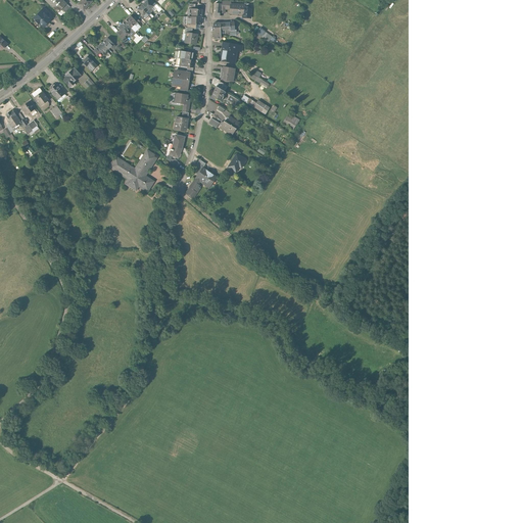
[(66,3),(62,0),(45,0),(58,12),(66,3)]
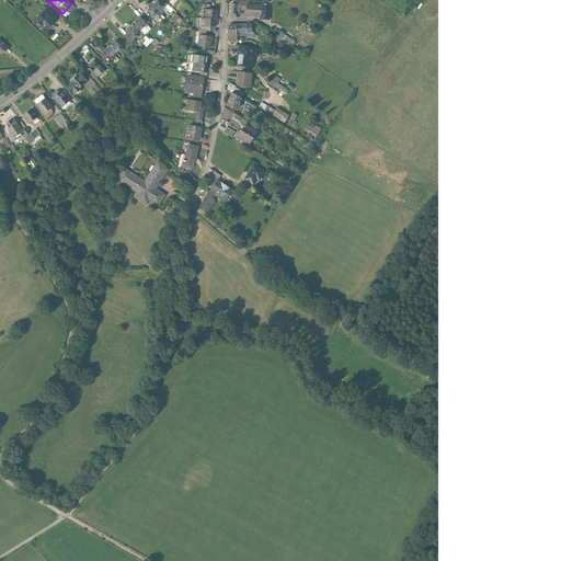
[(100,3),(96,0),(84,0),(84,1),(86,2),(83,6),(91,12),(100,3)]
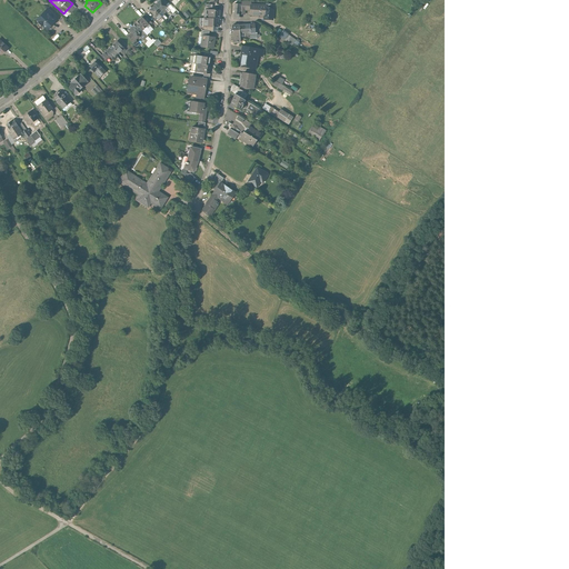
[(166,7),(161,1),(156,7),(162,13),(165,16),(167,12),(165,10),(168,8),(166,7)]
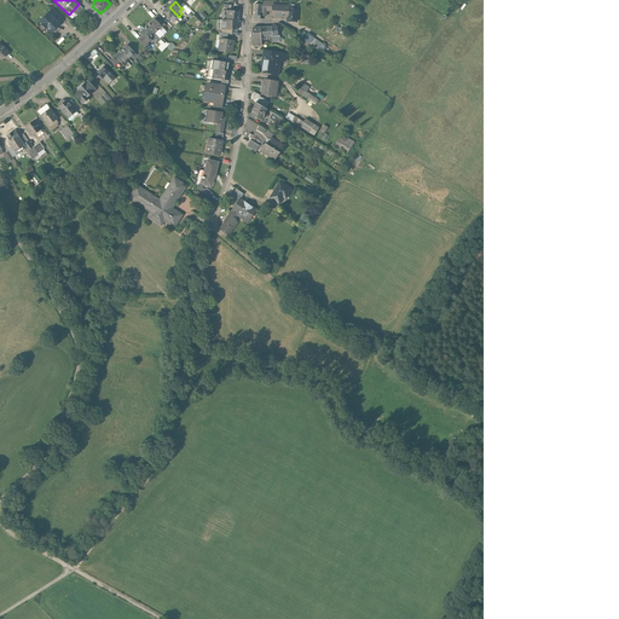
[(272,10),(272,5),(272,3),(262,3),(262,6),(255,6),(254,21),(261,21),(261,17),(266,17),(267,10),(272,10)]
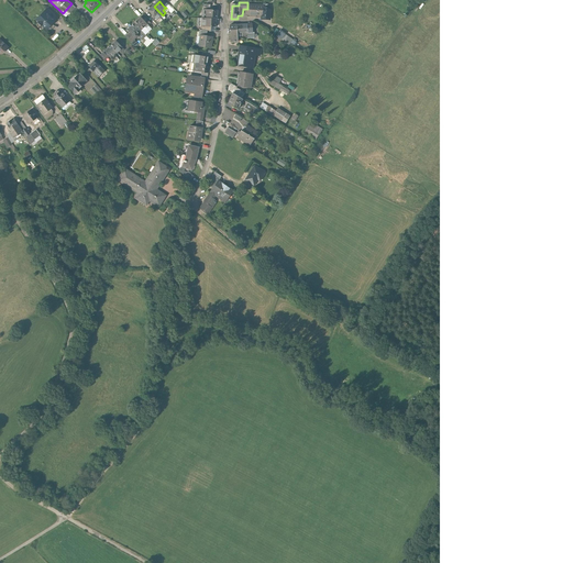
[(264,4),(247,4),(247,9),(247,17),(262,17),(262,21),(272,22),(272,12),(268,9),(263,8),(264,4)]
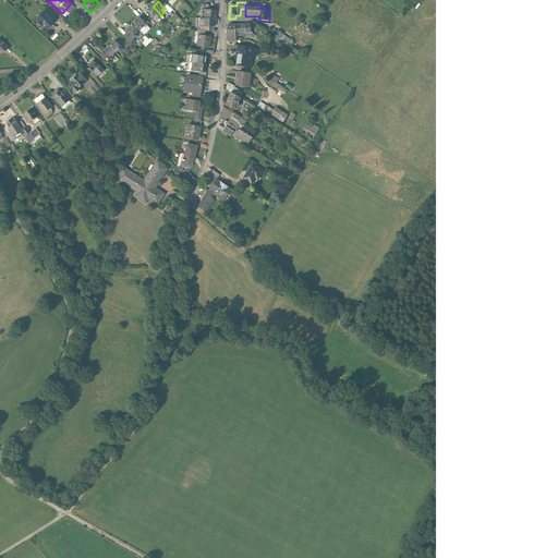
[(159,13),(153,7),(147,11),(153,17),(157,22),(159,20),(156,15),(159,13)]
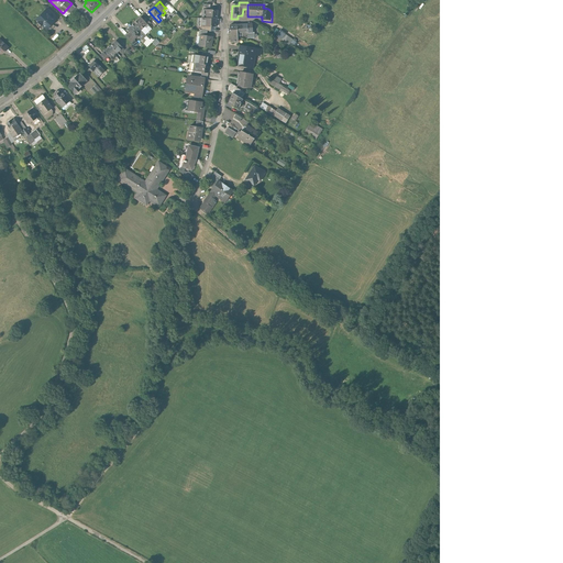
[(58,18),(47,9),(36,21),(47,30),(58,18)]
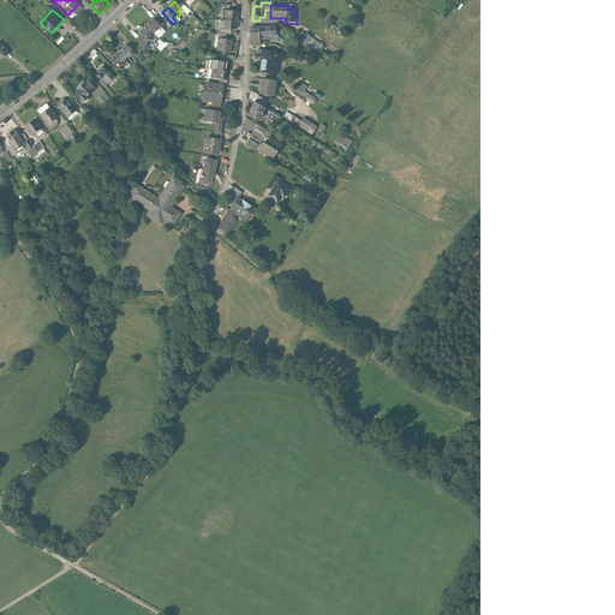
[(166,33),(155,19),(145,29),(153,37),(155,34),(159,39),(166,33)]
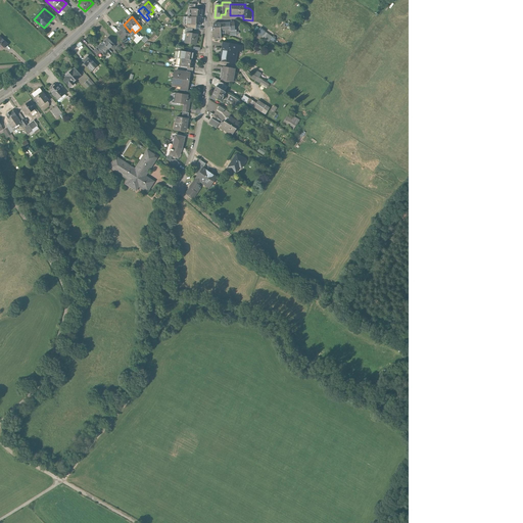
[(229,24),(220,25),(221,33),(230,32),(229,24)]
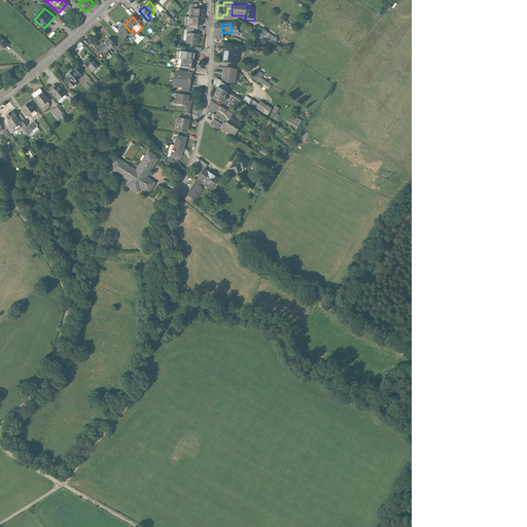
[(131,32),(125,25),(119,29),(121,32),(118,35),(124,40),(126,38),(132,33),(133,34),(133,35),(131,37),(133,39),(136,37),(135,37),(138,34),(136,33),(133,29),(131,32)]
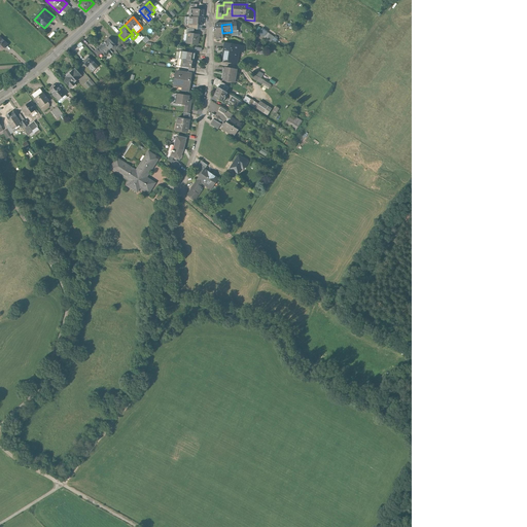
[(274,38),(261,31),(258,35),(271,42),(274,38)]
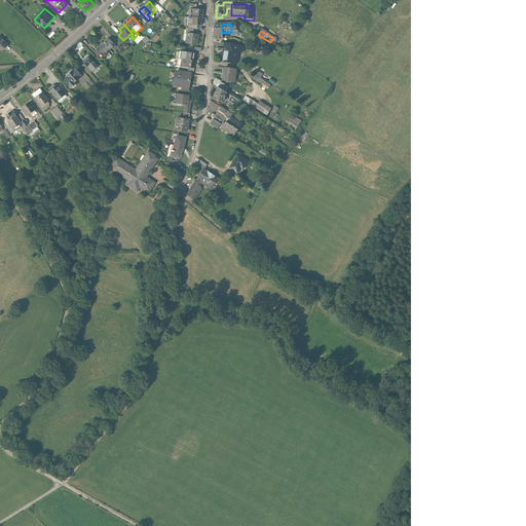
[(139,33),(138,34),(135,37),(136,37),(138,39),(135,41),(138,45),(143,41),(142,40),(145,38),(144,37),(143,38),(139,33)]
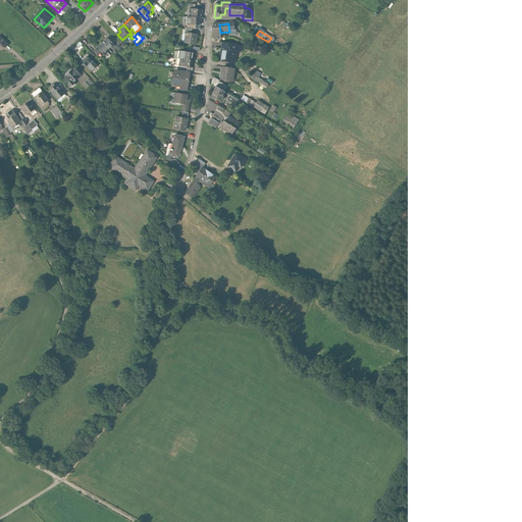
[(192,34),(185,33),(184,44),(196,46),(198,35),(192,34)]
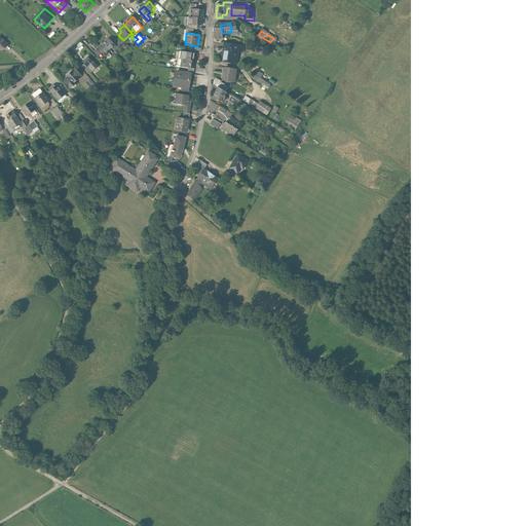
[(116,47),(109,39),(104,43),(110,50),(112,48),(113,49),(116,47)]
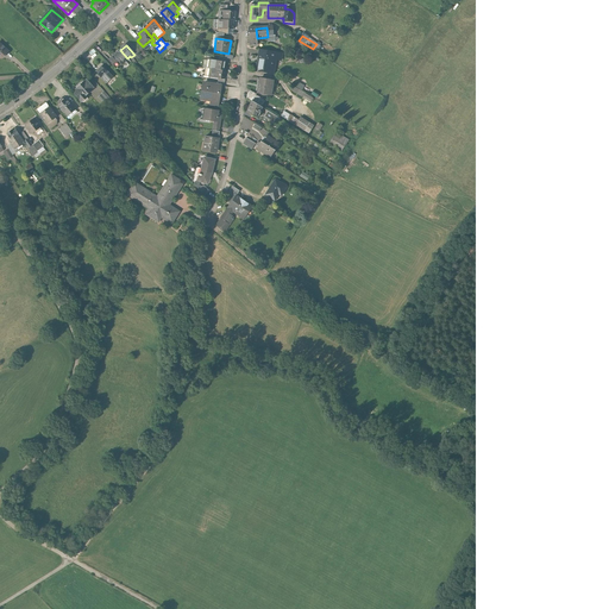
[(127,58),(120,50),(113,57),(120,64),(121,67),(129,60),(127,58)]
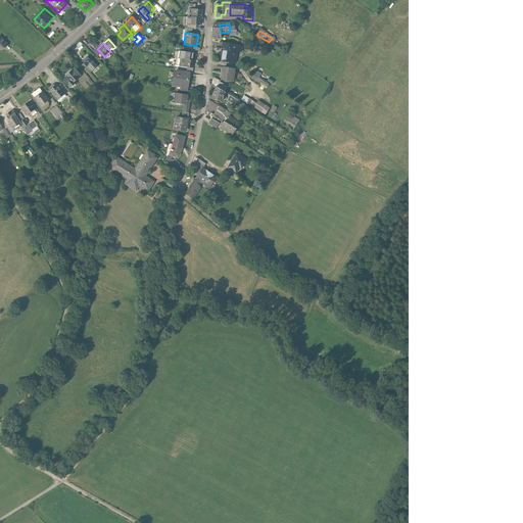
[(242,53),(243,46),(223,43),(222,50),(224,50),(222,62),(236,64),(238,53),(242,53)]
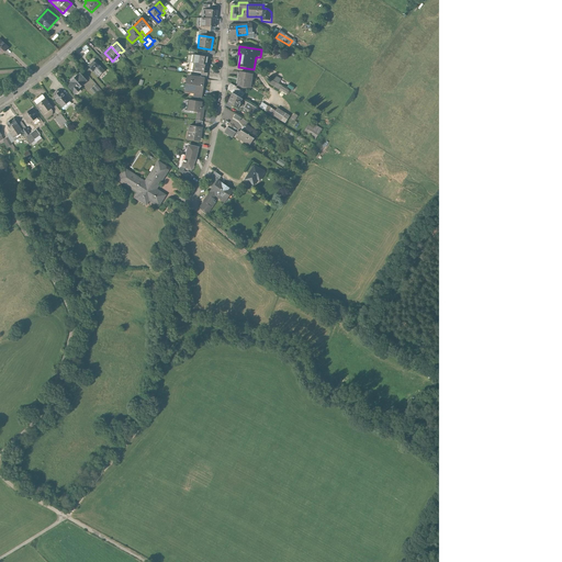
[(111,59),(104,53),(101,56),(108,64),(111,59)]
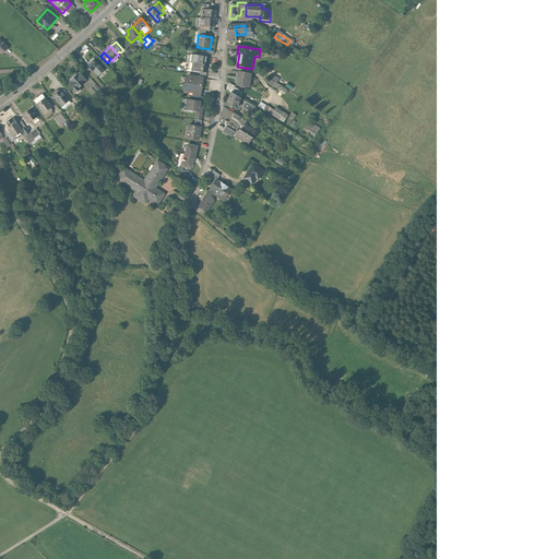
[(194,64),(206,67),(207,59),(202,58),(193,56),(192,63),(194,64)]
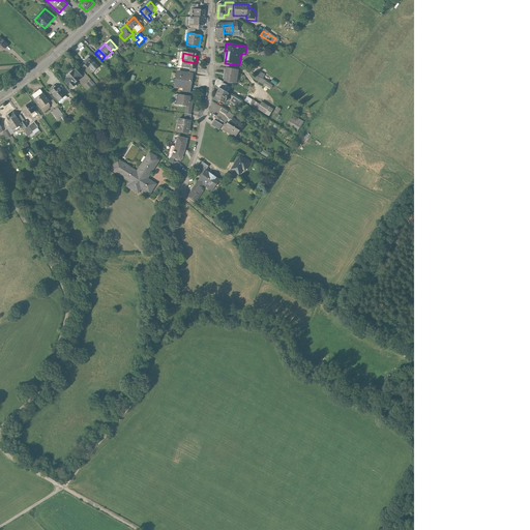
[(97,67),(88,58),(83,63),(92,74),(97,67)]
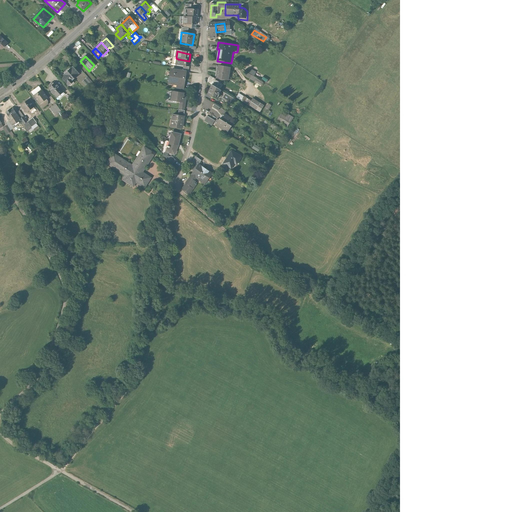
[(188,67),(189,61),(178,59),(177,63),(180,63),(180,66),(184,66),(188,67)]
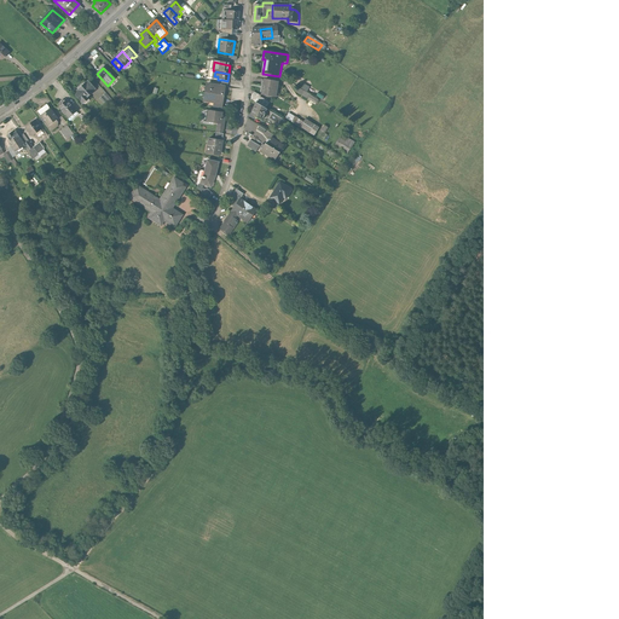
[(278,84),(265,81),(264,88),(261,88),(260,96),(267,97),(276,98),(278,84)]
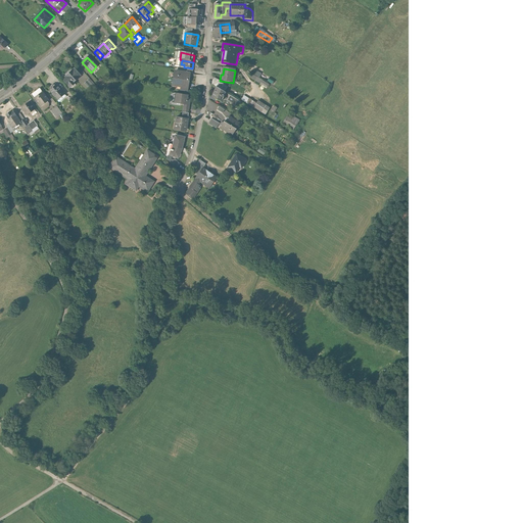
[(81,77),(75,69),(73,73),(72,72),(66,76),(67,77),(63,81),(68,87),(69,86),(73,89),(76,86),(74,83),(81,77)]
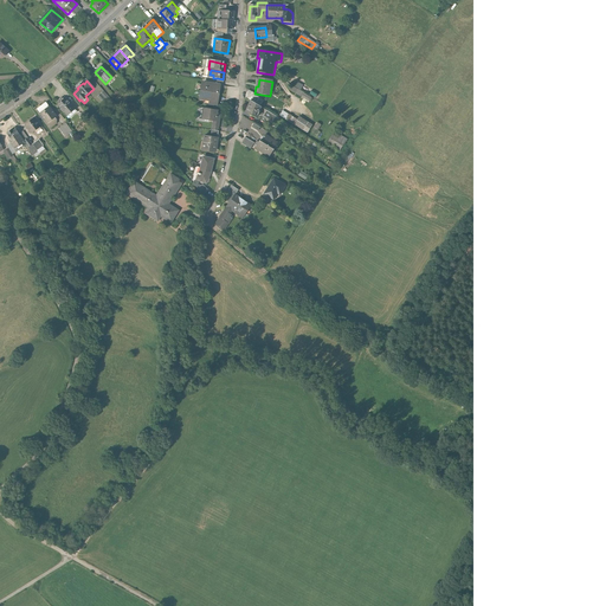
[(221,86),(201,83),(199,100),(210,102),(208,105),(218,107),(221,86)]
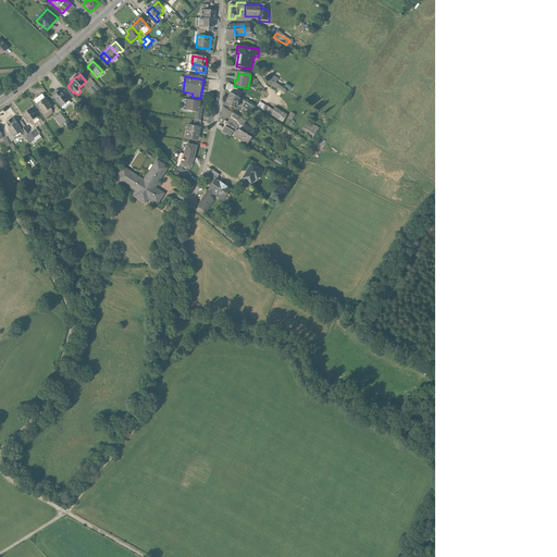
[(271,82),(269,81),(267,84),(277,89),(280,86),(276,84),(271,82)]
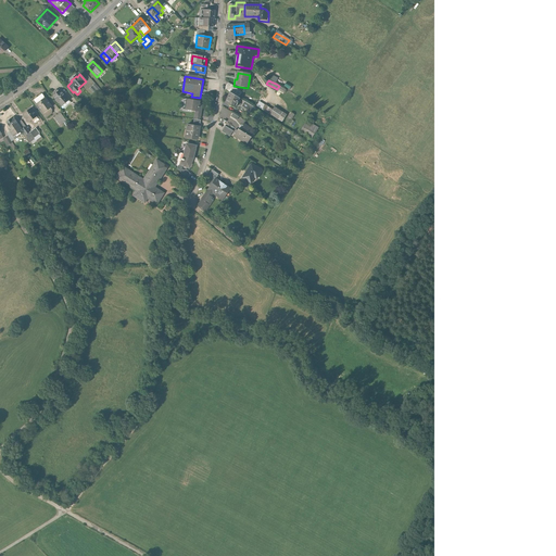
[(240,87),(234,86),(229,83),(226,88),(226,90),(230,93),(239,98),(243,90),(240,87)]
